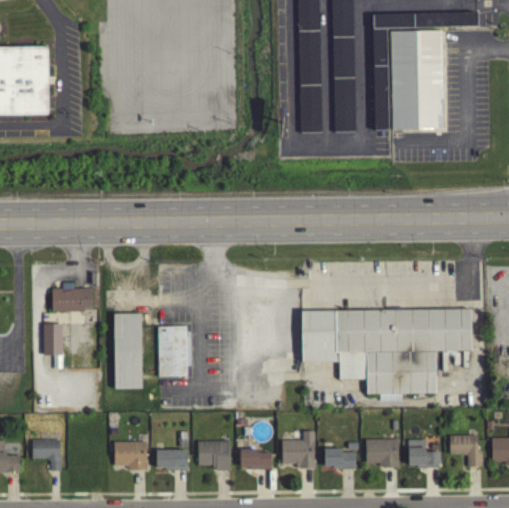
[(322,131),(319,0),(297,0),(300,132),(322,131)]
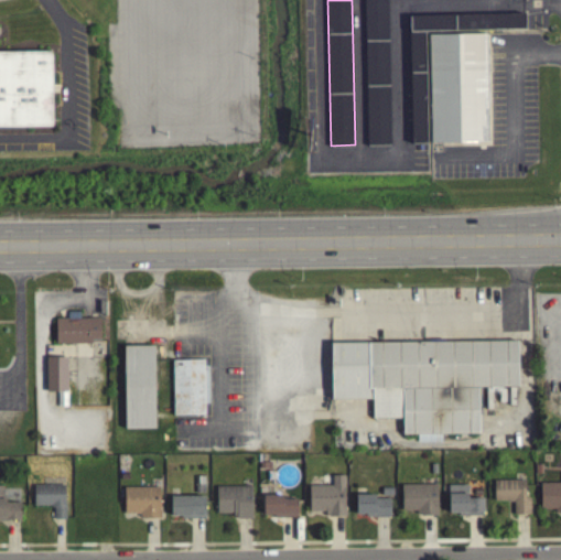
[(369,144),(392,144),(389,0),(366,0),(369,144)]
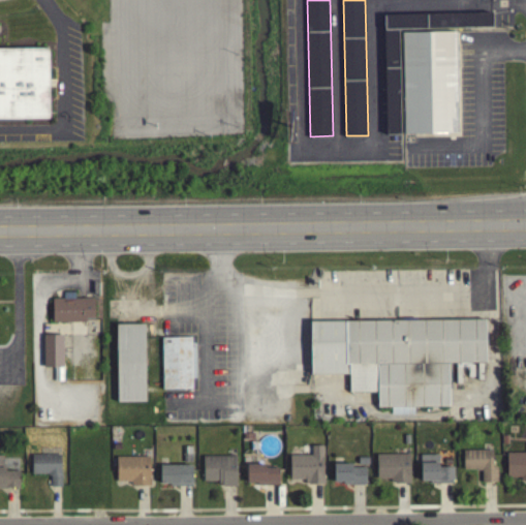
[(402,133),(400,28),(492,27),(492,11),(385,13),(388,133),(402,133)]
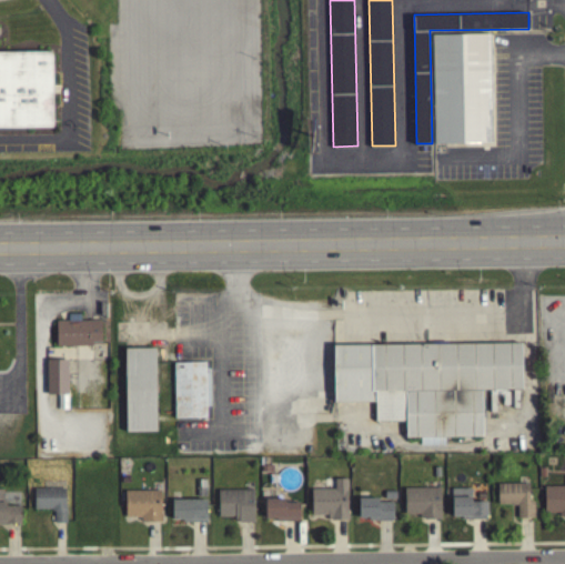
[(435,28),(439,142),(500,139),(497,27),(435,28)]
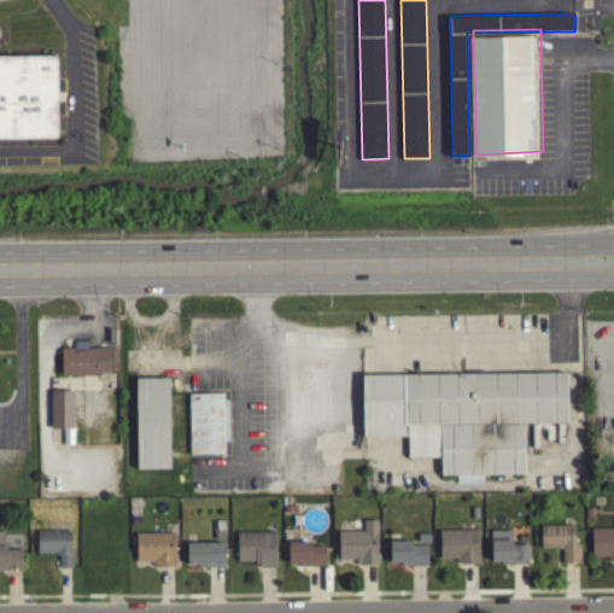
[(0,56),(58,56),(58,138),(0,138),(0,56)]
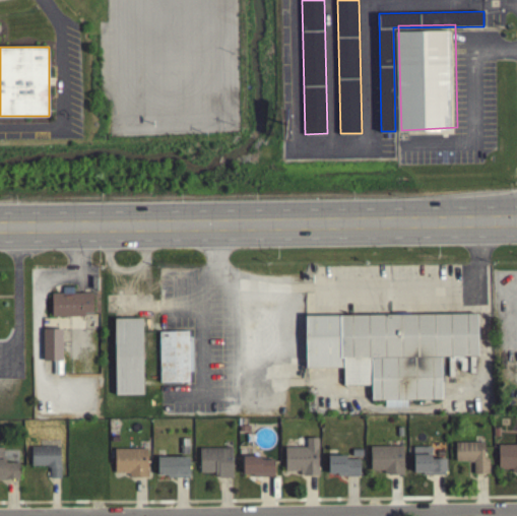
[(94,293),(53,293),(53,316),(94,315),(94,293)]
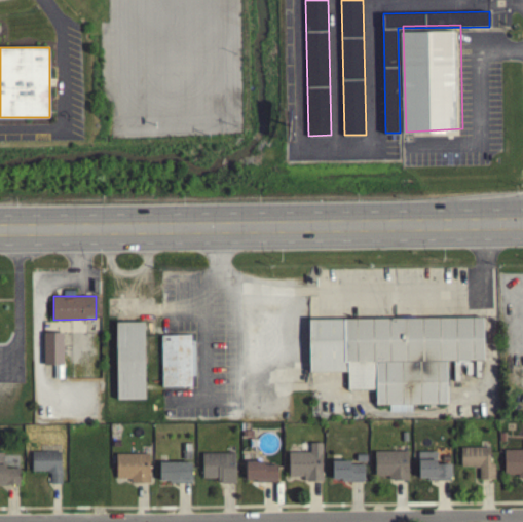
[(119,394),(118,317),(146,317),(147,394),(119,394)]
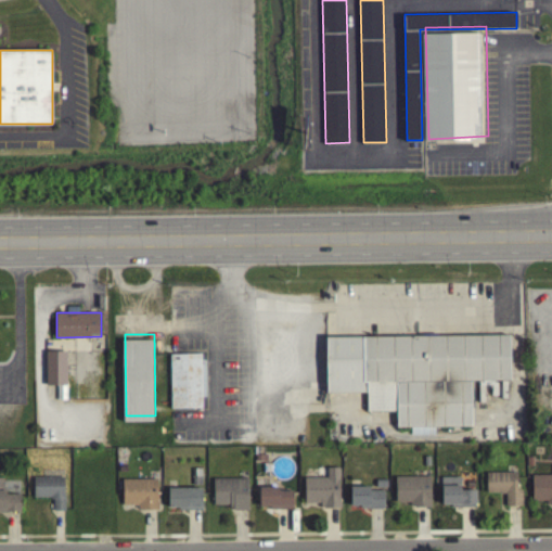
[(328,336),(328,393),(369,392),(369,411),(398,411),(398,427),(414,427),(414,430),(424,430),(424,426),(473,426),(473,381),(512,381),(512,335),(328,336)]
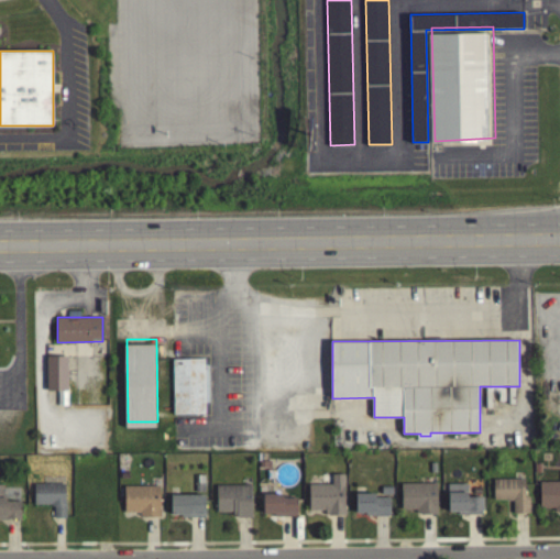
[(175,408),(175,352),(206,352),(206,359),(211,359),(211,396),(207,396),(207,407),(175,408)]
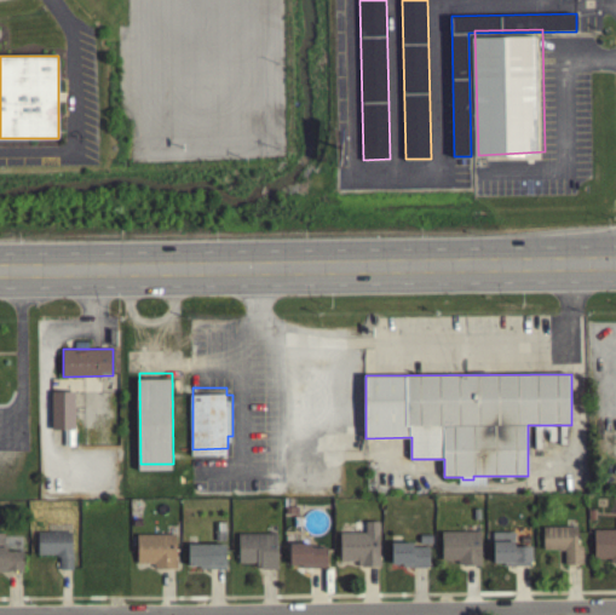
[(76,391),(52,392),(52,430),(76,429),(76,391)]
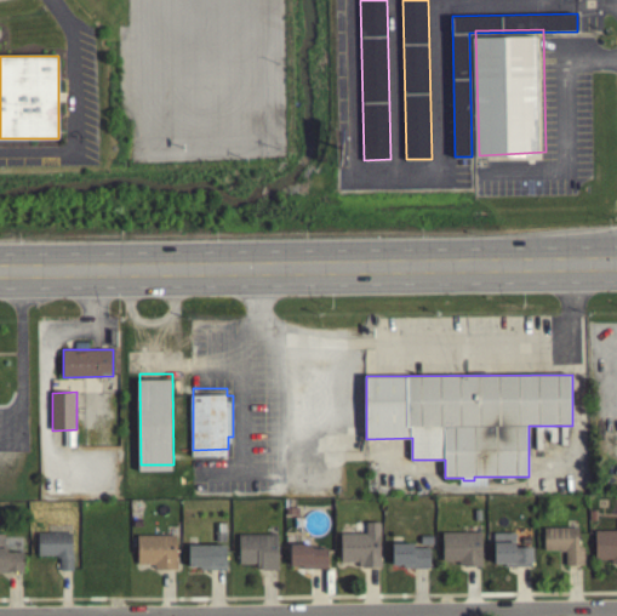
[(382,522),(367,522),(367,534),(342,534),(343,563),(361,562),(361,568),(382,568),(382,522)]
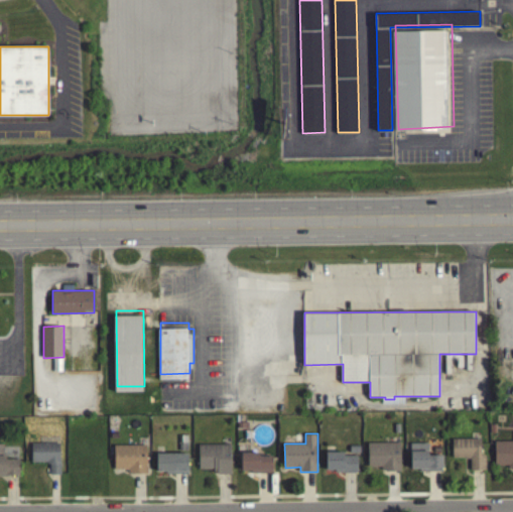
[(487,470),(487,455),(482,455),(483,438),(454,438),(454,458),(472,458),(472,470),(487,470)]
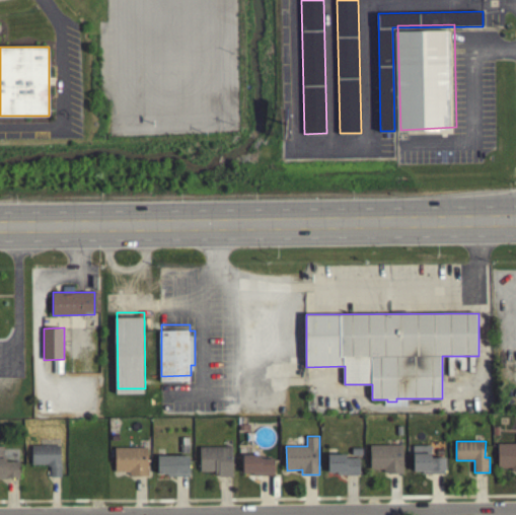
[(515,443),(499,444),(499,467),(512,467),(513,472),(515,472),(515,443)]
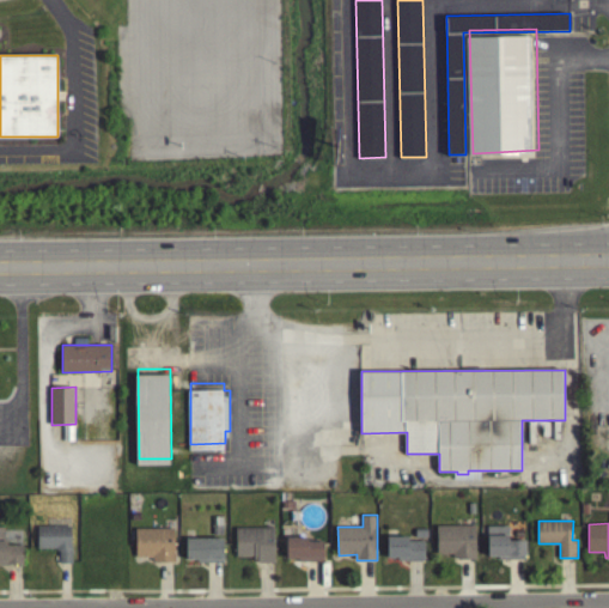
[(477,559),(476,524),(438,526),(439,554),(455,554),(455,559),(477,559)]
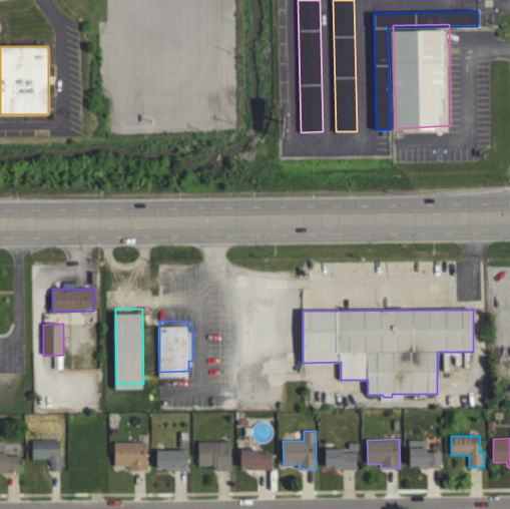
[(61,440),(32,440),(33,459),(50,459),(50,471),(61,471),(61,440)]
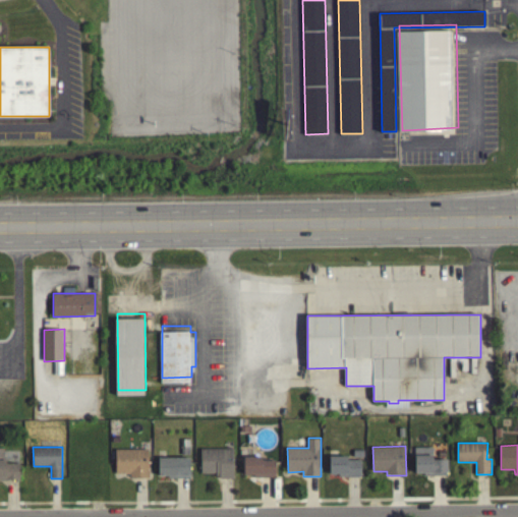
[(449,475),(449,459),(434,459),(434,447),(415,448),(416,475),(449,475)]
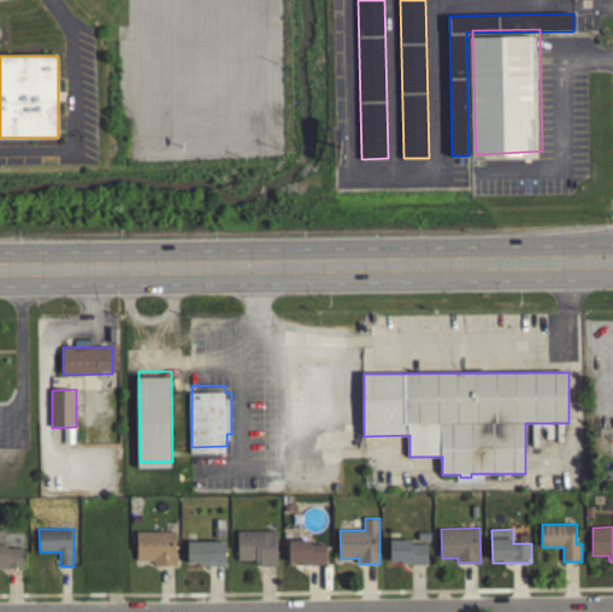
[(0,568),(25,568),(24,548),(6,548),(6,530),(0,530),(0,568)]
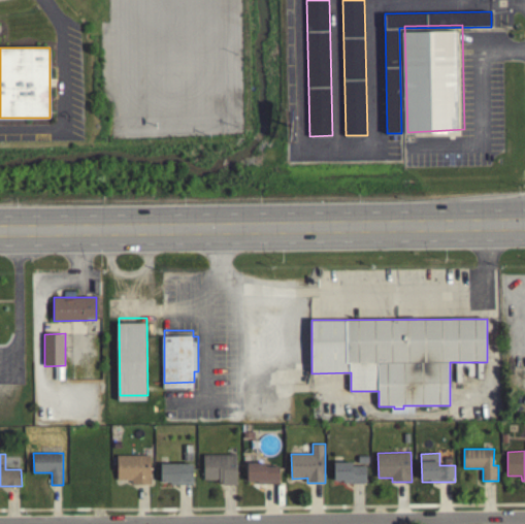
[(237,454),(204,455),(204,480),(221,480),(221,485),(238,484),(237,454)]
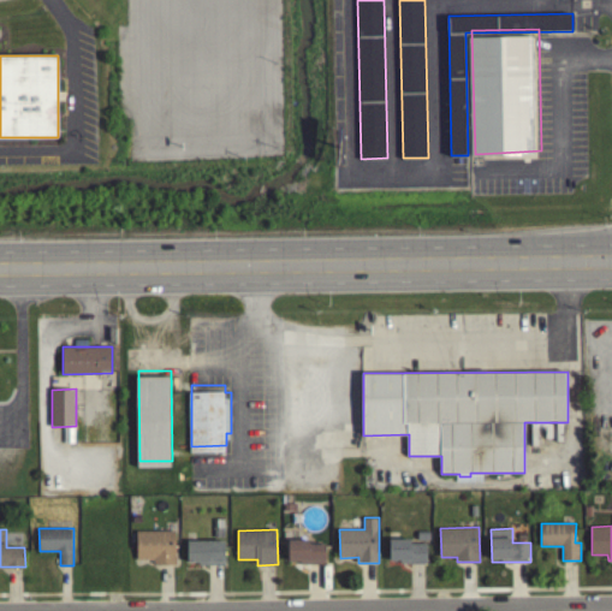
[(138,561),(156,559),(156,565),(177,564),(177,531),(137,532),(138,561)]
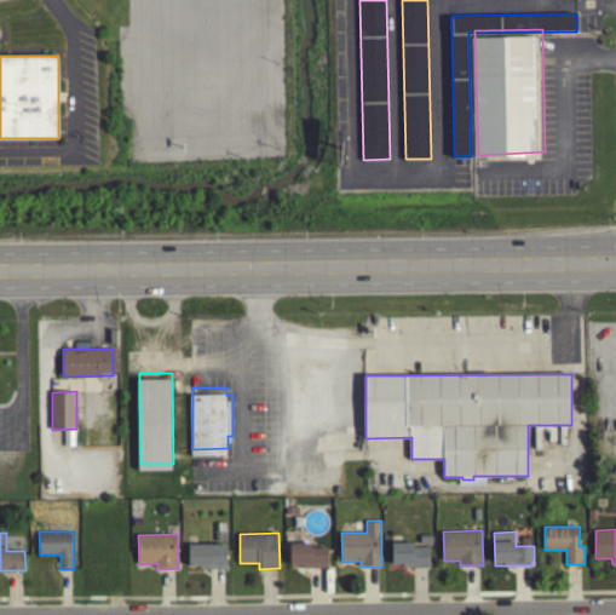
[(431,567),(431,546),(415,547),(415,542),(392,542),(393,567),(431,567)]
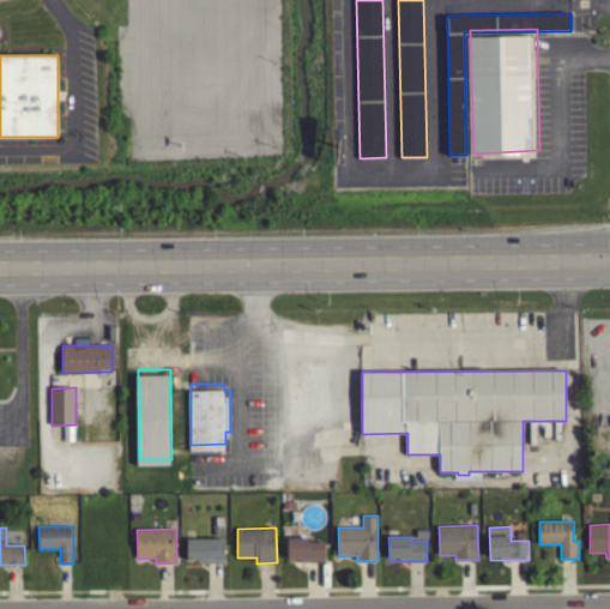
[(225,538),(187,538),(188,561),(225,561),(225,538)]
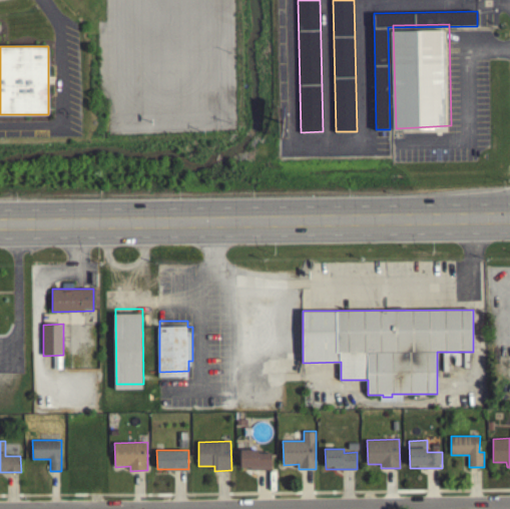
[(273,470),(273,451),(240,451),(240,469),(273,470)]
